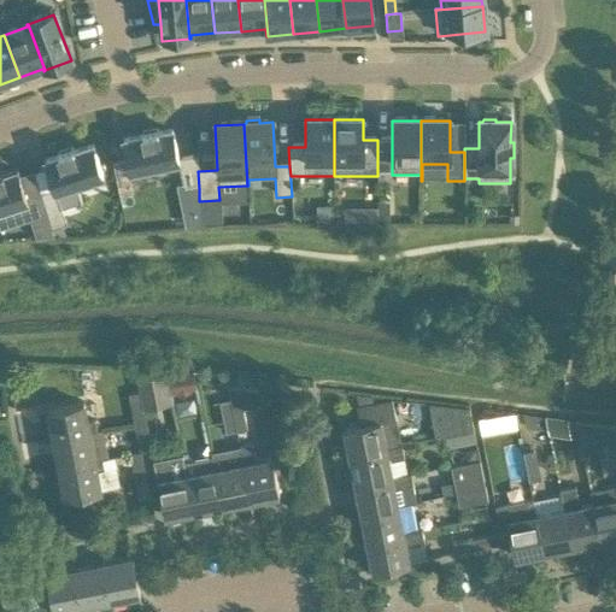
[(183,192),(199,189),(198,158),(177,163),(171,133),(157,136),(157,133),(141,136),(142,139),(122,143),(130,181),(179,170),(183,192)]
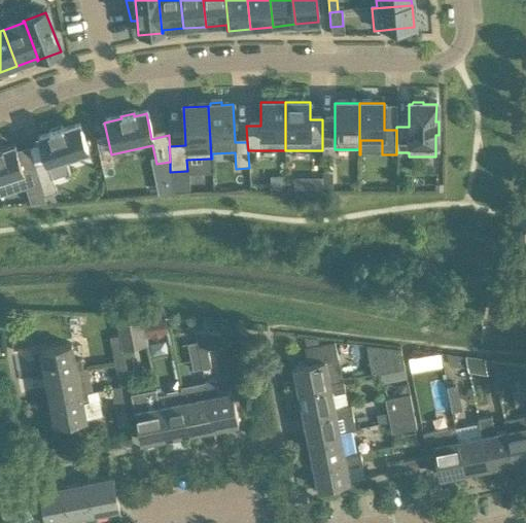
[(49,136),(38,140),(46,165),(34,169),(43,198),(56,194),(46,166),(88,152),(78,127),(63,132),(62,129),(48,134),(49,136)]
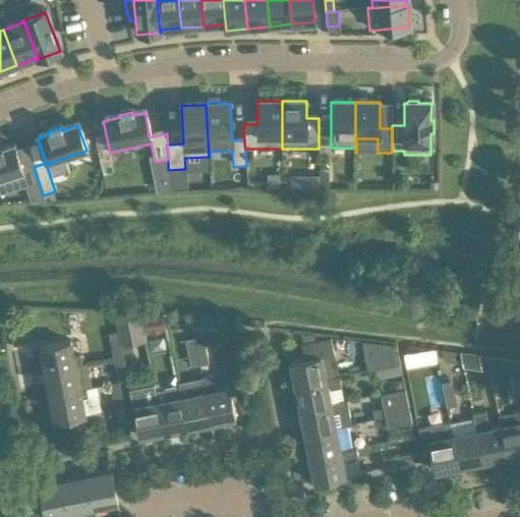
[(101,136),(94,138),(97,154),(104,153),(101,136)]
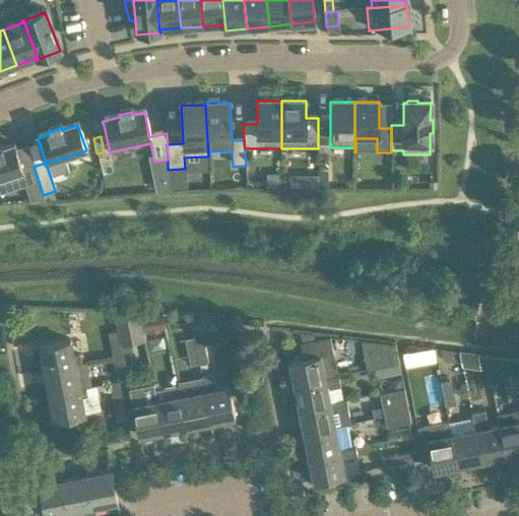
[(43,195),(34,167),(21,171),(14,146),(2,150),(2,147),(0,148),(0,179),(21,172),(26,188),(25,188),(30,203),(45,202),(44,197),(43,195)]
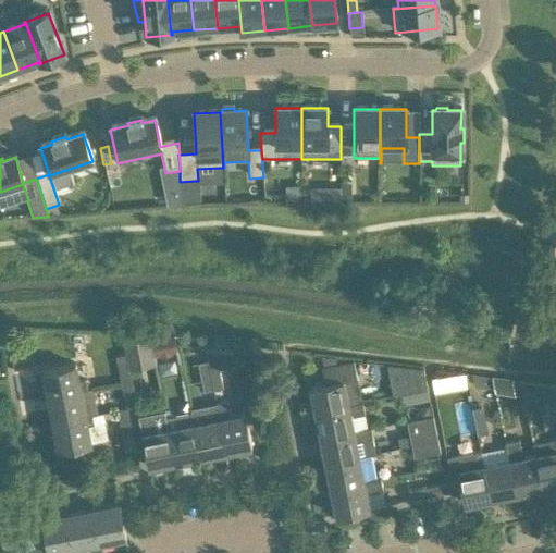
[(325,189),(325,204),(341,204),(341,189),(325,189)]
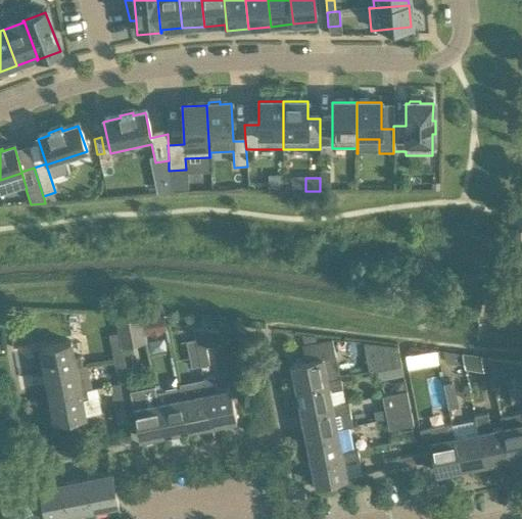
[(139,316),(113,313),(119,335),(122,350),(145,344),(144,338),(140,322),(139,316)]
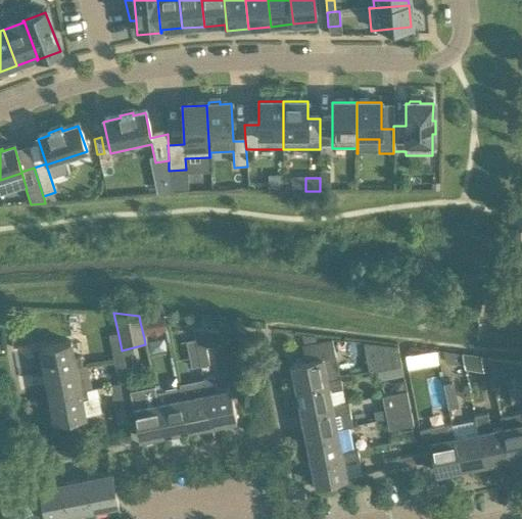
[(162,317),(140,322),(144,338),(150,337),(150,338),(158,336),(158,335),(165,334),(162,317)]
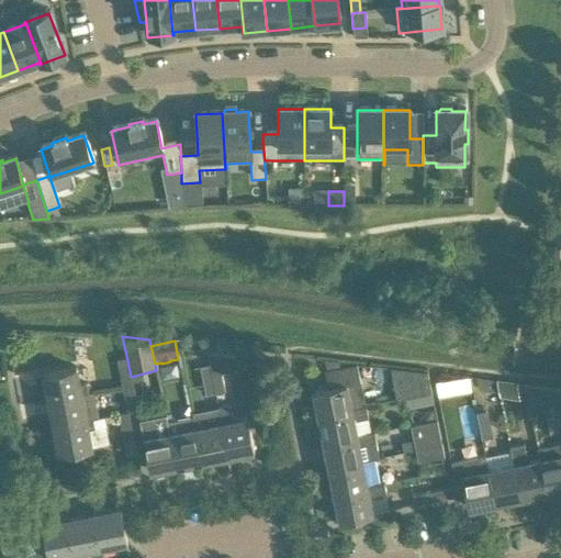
[(127,360),(115,363),(121,388),(132,386),(131,377),(127,360)]
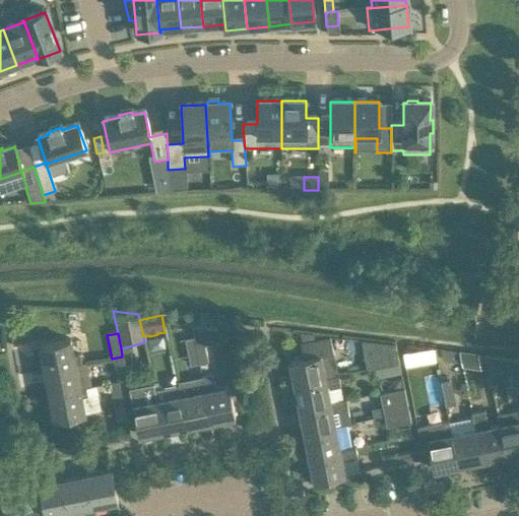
[(289,362),(295,387),(337,378),(333,356),(345,352),(342,341),(330,339),(309,344),(307,338),(300,339),(302,345),(300,346),(303,360),(289,362)]
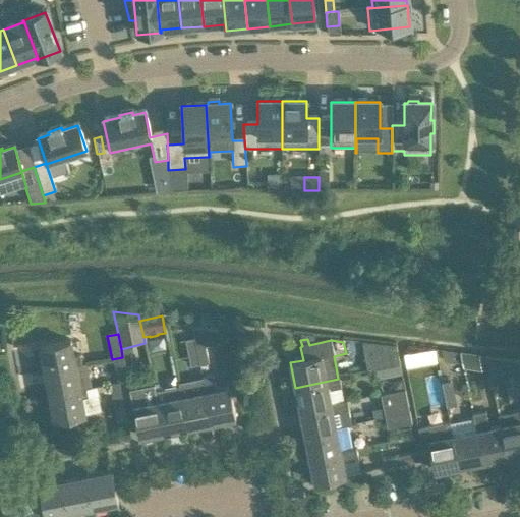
[(42,361),(44,374),(80,366),(79,360),(73,361),(69,342),(32,350),(34,362),(42,361)]
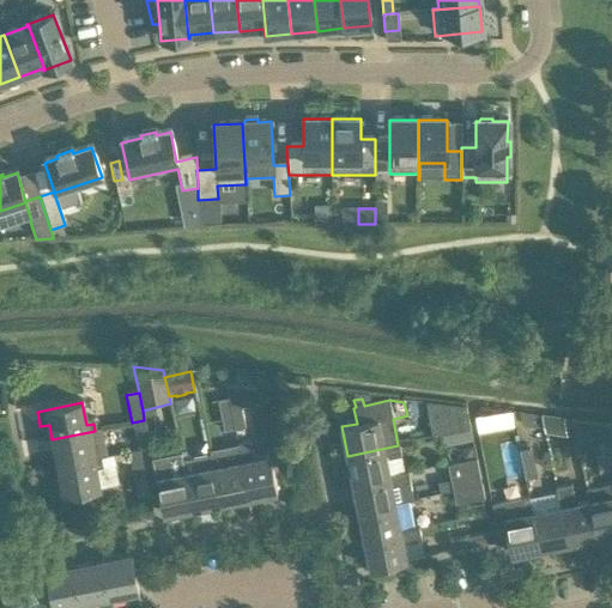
[(240,402),(229,405),(235,432),(246,430),(240,402)]
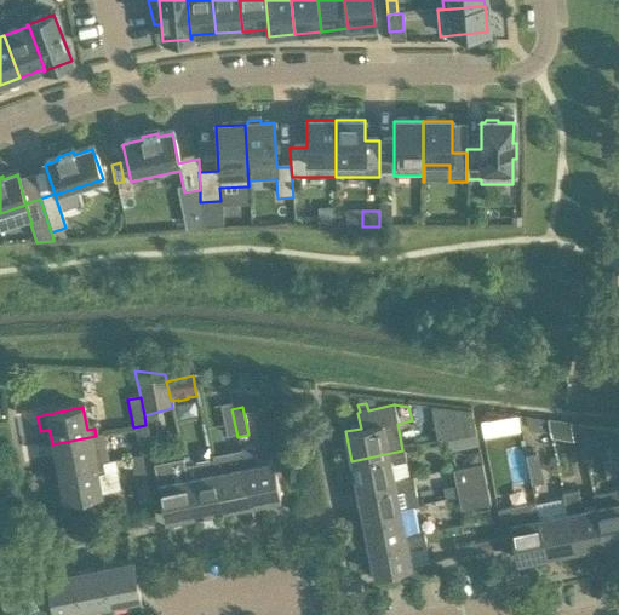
[(238,437),(231,409),(222,411),(228,440),(238,437)]
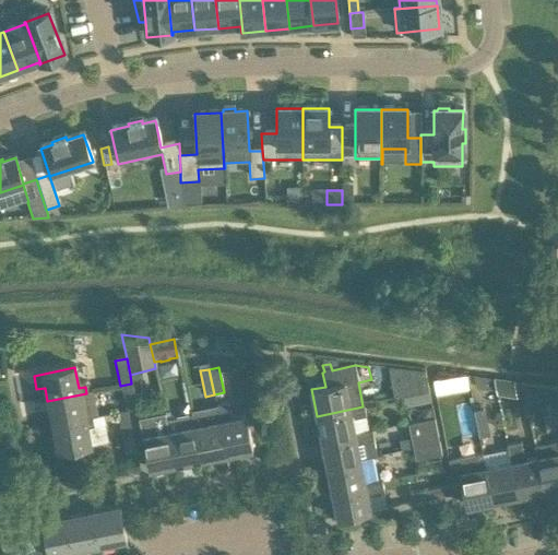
[(394,401),(402,399),(428,393),(426,386),(424,374),(389,369),(394,401)]
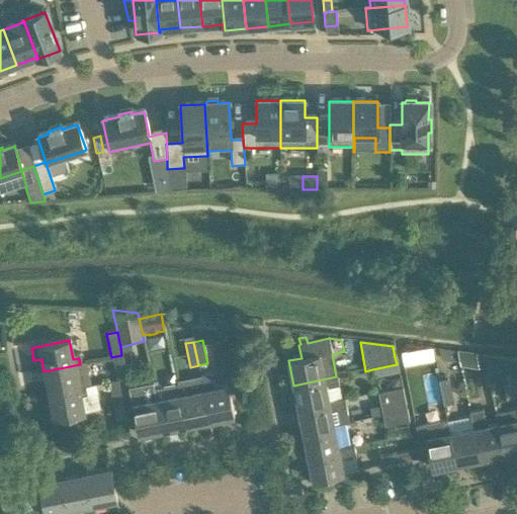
[(407,346),(402,352),(421,354),(422,348),(407,346)]
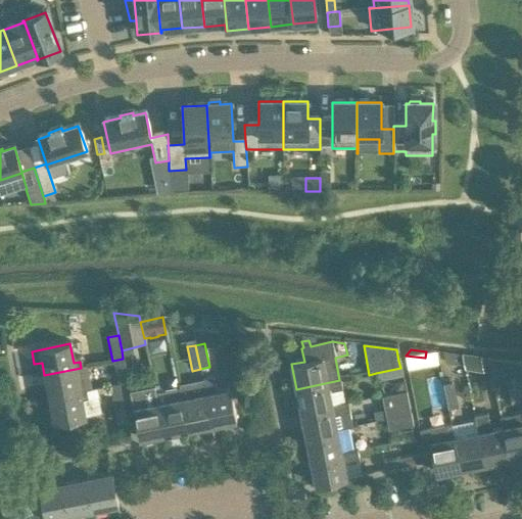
[(444,365),(464,368),(462,357),(442,354),(444,365)]
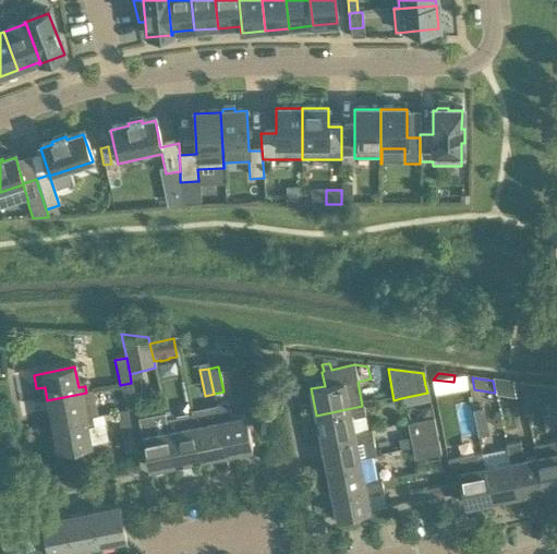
[(453,382),(433,380),(432,381),(434,395),(452,392),(453,382)]
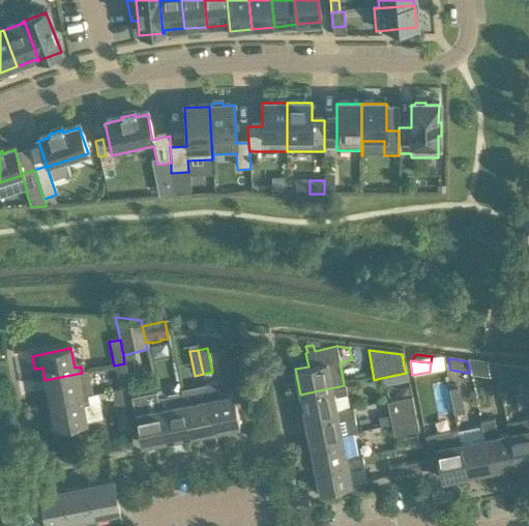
[(468,361),(470,373),(489,376),(486,363),(468,361)]
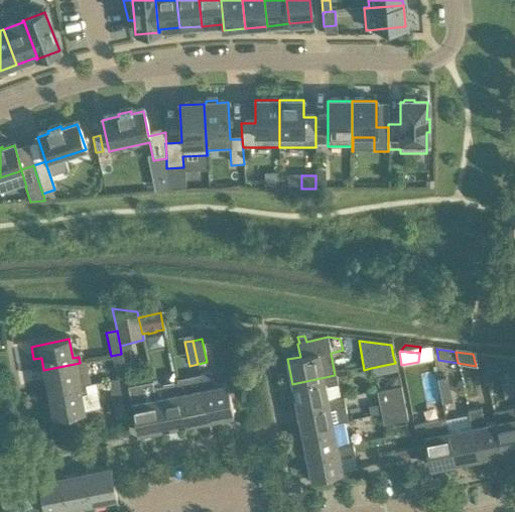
[(111,356),(116,381),(118,381),(127,379),(121,354),(111,356)]
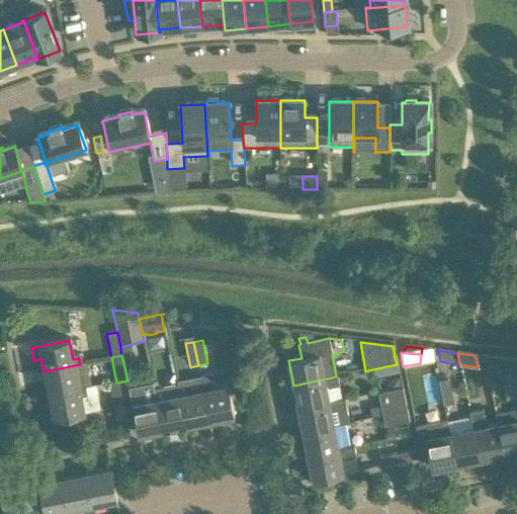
[(516,370),(515,361),(504,359),(507,375),(516,372),(516,370)]
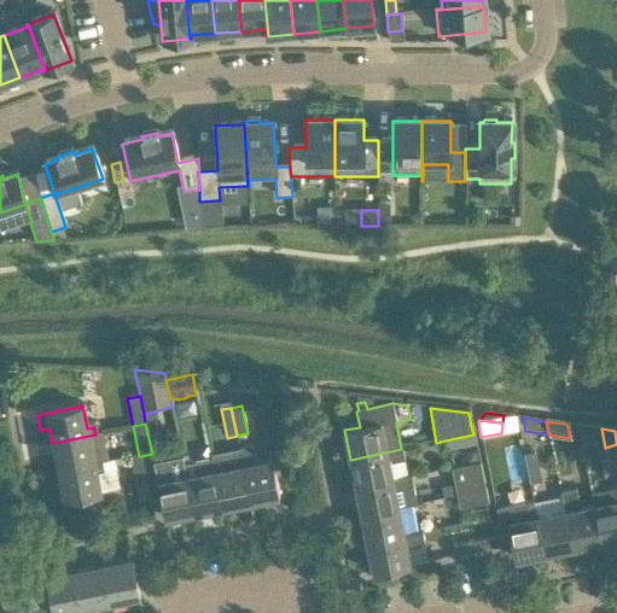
[(52,443),(58,471),(94,463),(94,465),(109,462),(103,435),(95,436),(95,435),(52,443)]
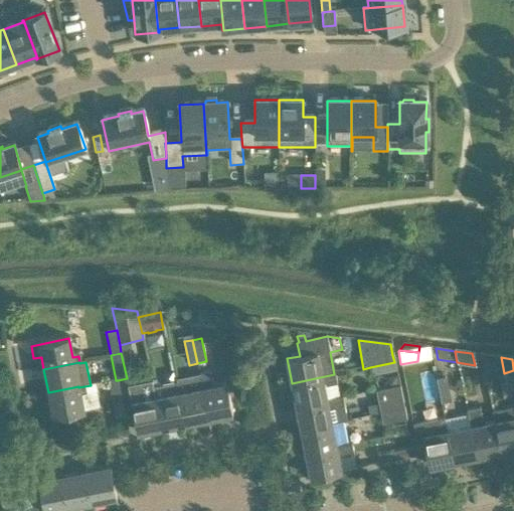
[(394,362),(370,367),(372,377),(396,372),(394,362)]
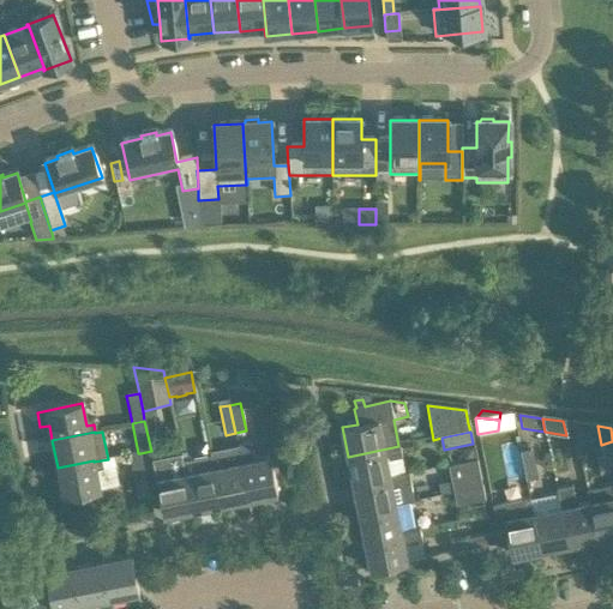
[(241,465),(241,466),(248,500),(277,494),(270,460),(254,464),(251,446),(239,448),(241,465)]
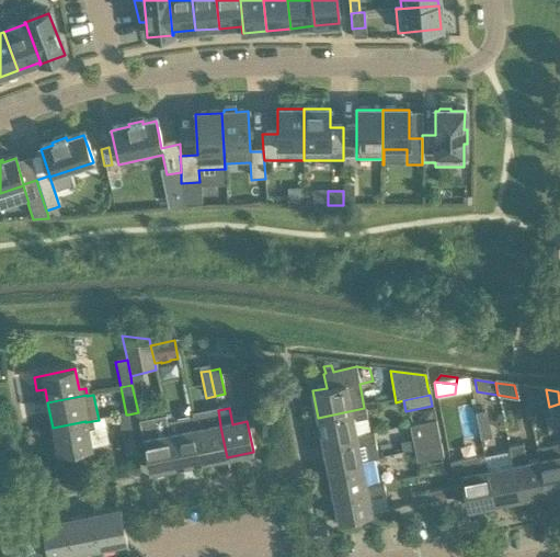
[(318,418),(323,443),(355,436),(353,423),(367,420),(364,408),(318,418)]
